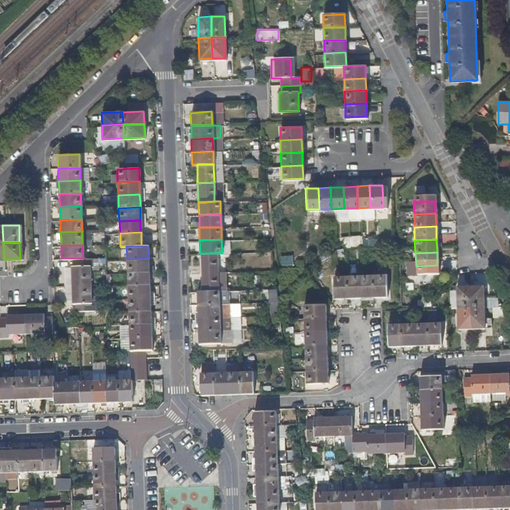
[(217,271),(216,253),(213,253),(200,253),(201,272),(217,271)]
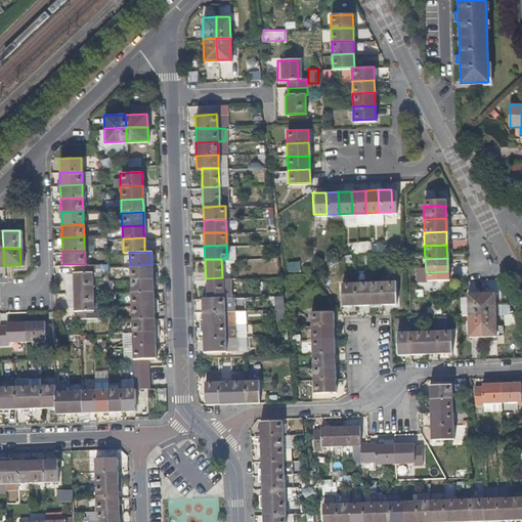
[(92,291),(91,272),(94,272),(93,263),(85,264),(74,264),(74,272),(72,272),(73,291),(92,291)]
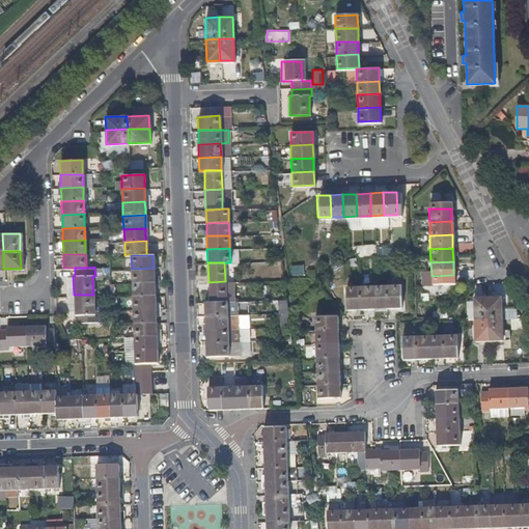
[(154,275),(154,268),(132,269),(132,282),(155,281),(154,275)]
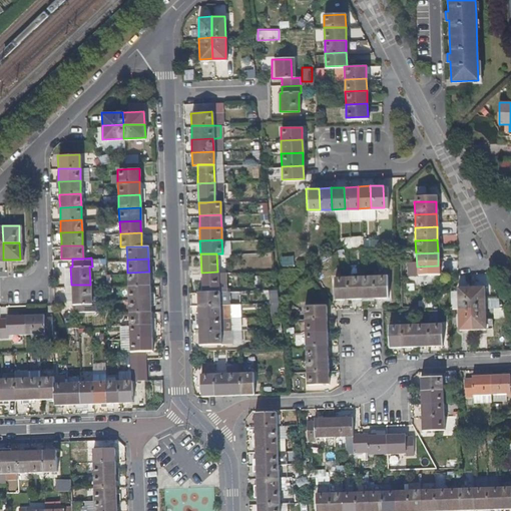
[(439,279),(438,266),(417,267),(417,280),(439,279)]
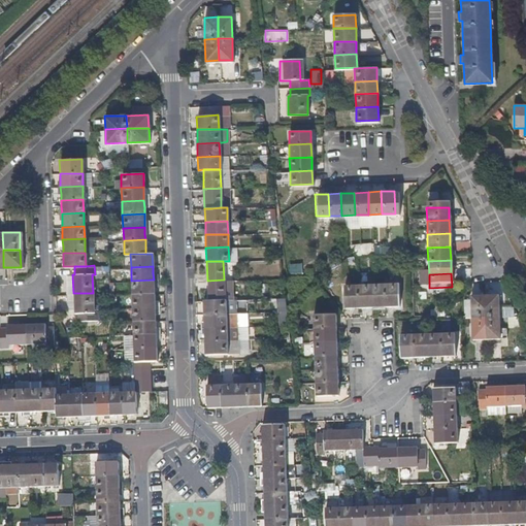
[(154,287),(154,280),(131,281),(132,294),(154,294),(154,287)]
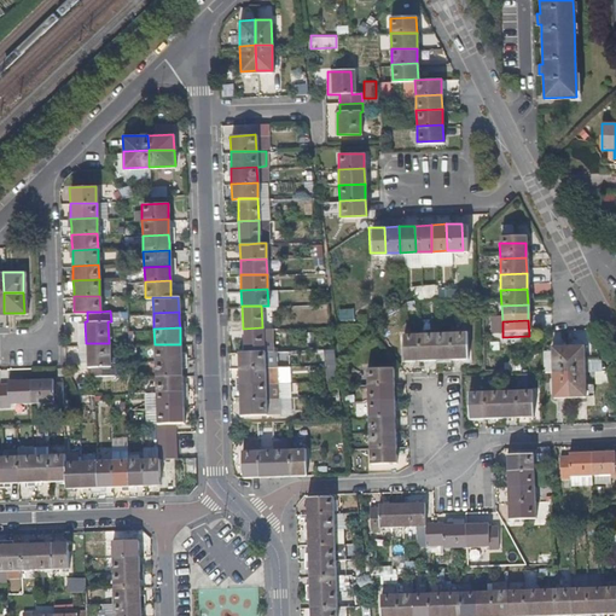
[(262,350),(262,327),(243,329),(243,350),(262,350)]
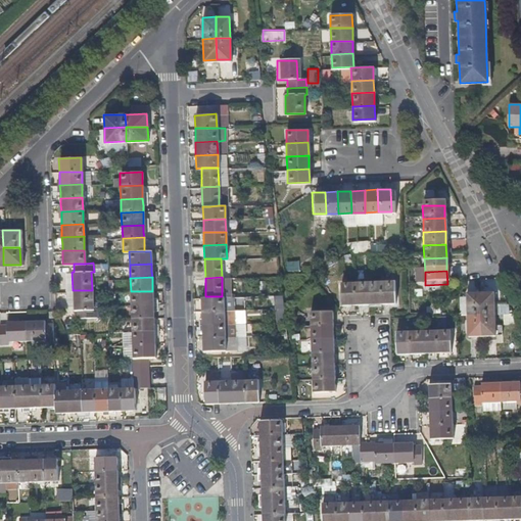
[(380,302),(379,280),(366,281),(367,302),(380,302)]
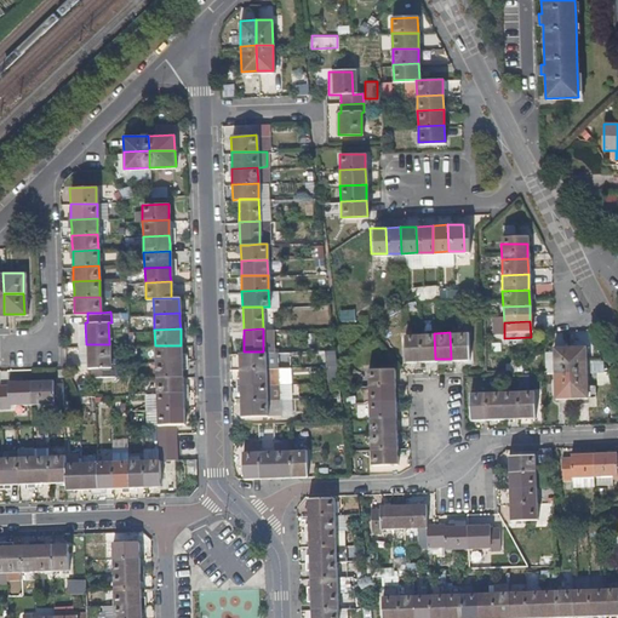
[(467,358),(465,332),(450,332),(451,359),(467,358)]
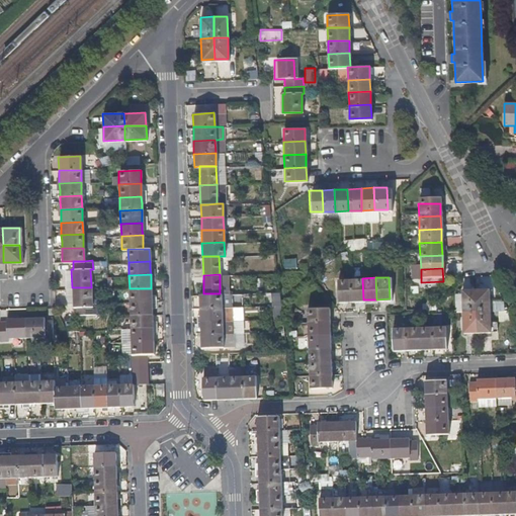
[(350,301),(350,278),(336,279),(337,301),(350,301)]
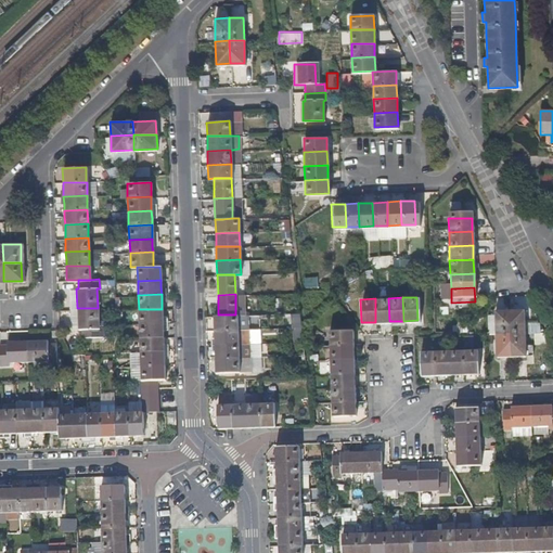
[(389,321),(388,298),(375,298),(375,322),(389,321)]
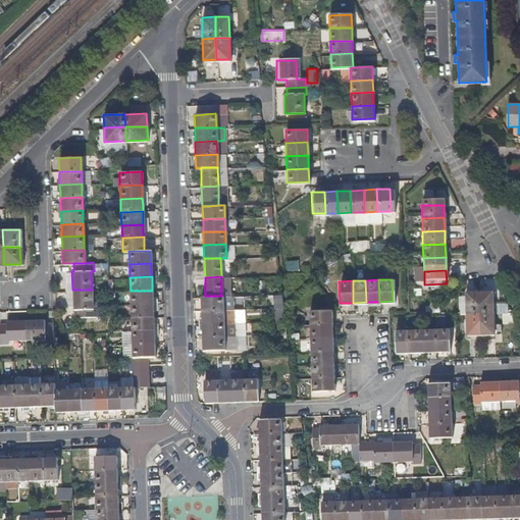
[(93,308),(92,290),(72,290),(73,309),(75,309),(75,316),(95,316),(95,308),(93,308)]
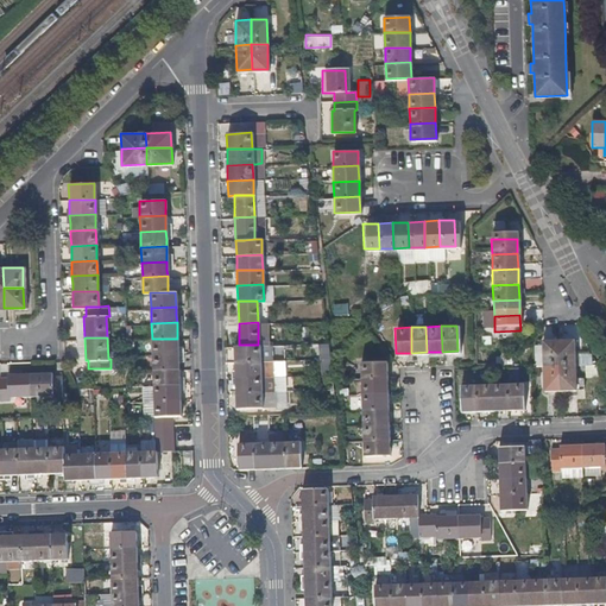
[(177,346),(177,339),(152,339),(152,353),(177,352),(177,346)]
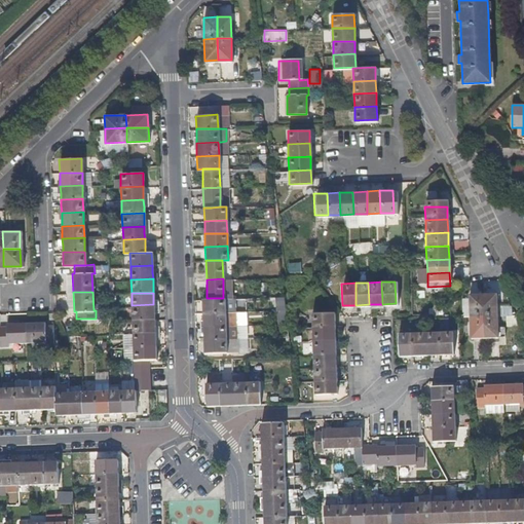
[(482,314),(481,293),(469,294),(470,315),(482,314)]
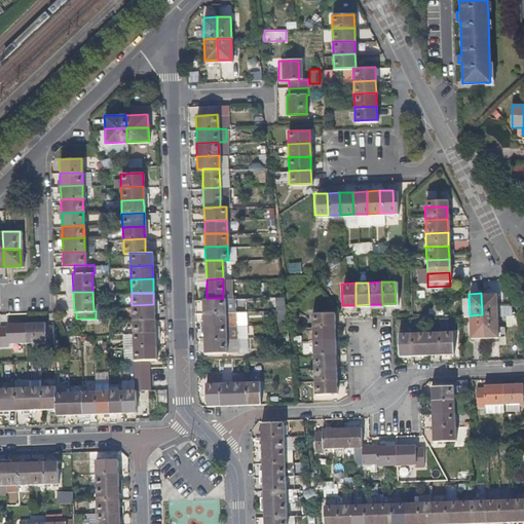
[(496,314),(495,293),(481,293),(482,314),(496,314)]
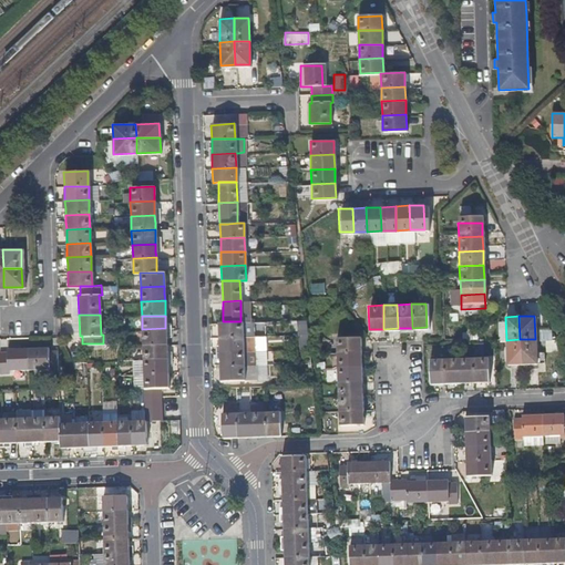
[(307,349),(307,320),(296,320),(295,348),(307,349)]
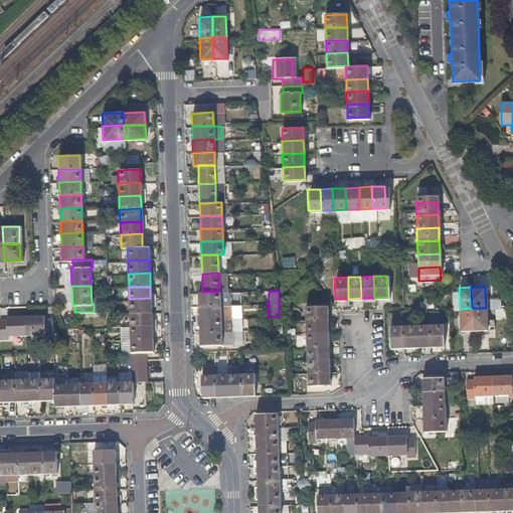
[(219,305),(218,292),(202,292),(197,293),(198,305),(219,305)]
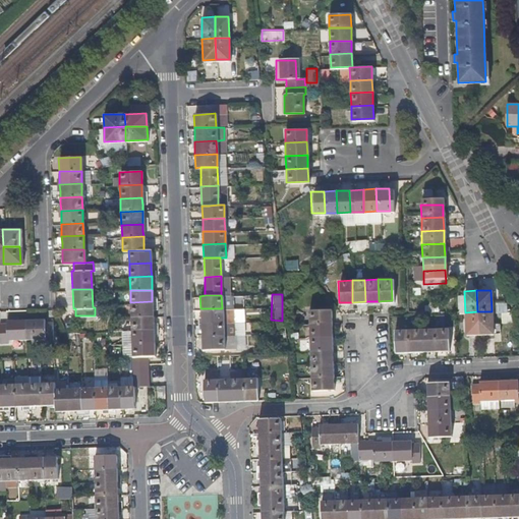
[(153,308),(152,301),(130,302),(131,315),(153,315),(153,308)]
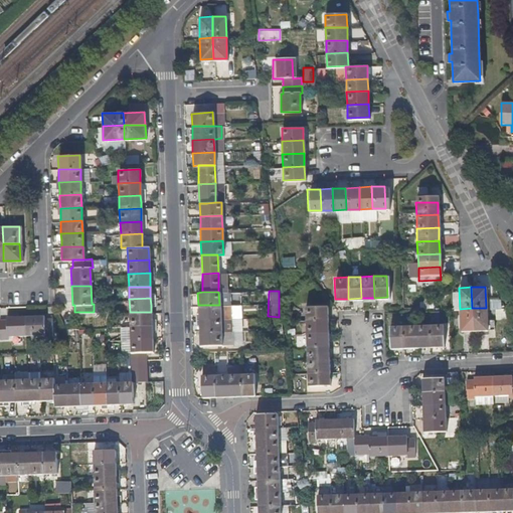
[(219,318),(219,305),(198,305),(198,312),(198,319),(219,318)]
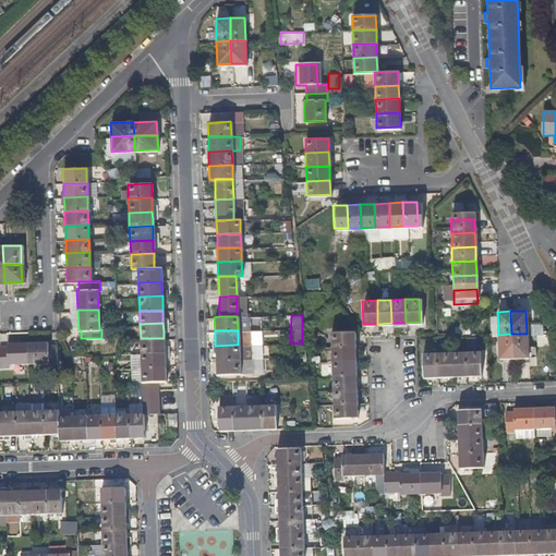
[(354,347),(353,333),(331,334),(331,348),(354,347)]
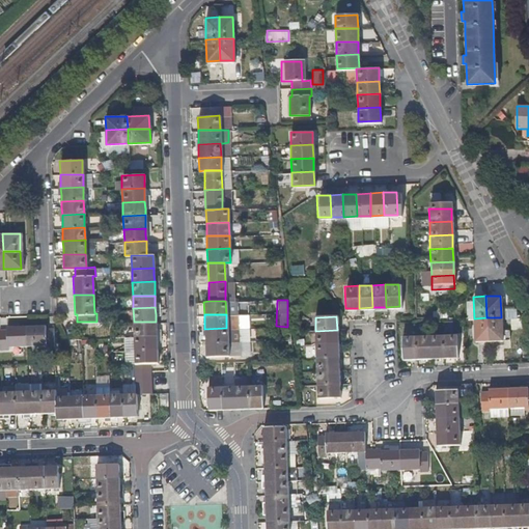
[(488,340),(486,317),(474,318),(475,340),(488,340)]
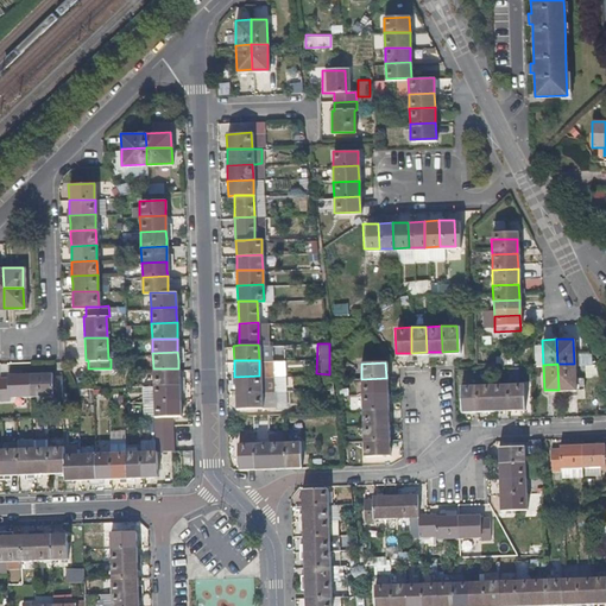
[(574,389),(574,364),(557,364),(559,390),(574,389)]
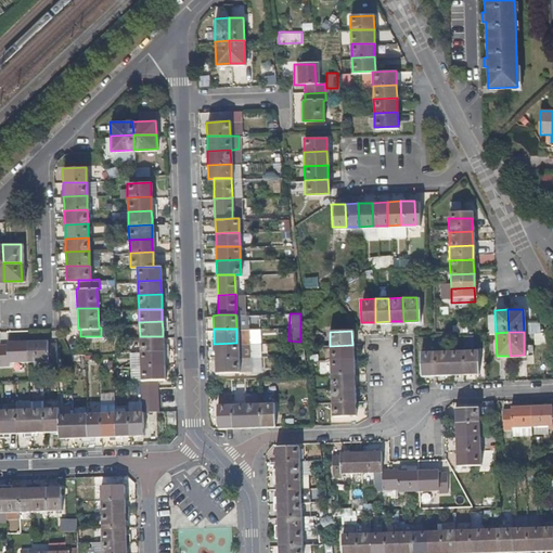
[(163,343),(163,336),(140,336),(140,350),(163,349),(163,343)]
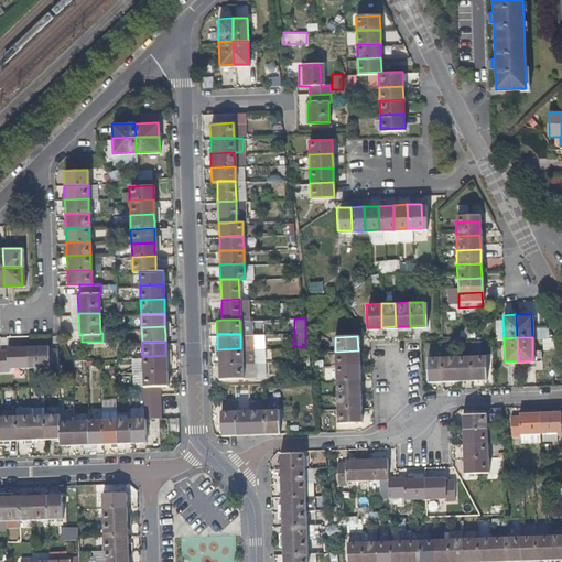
[(29,367),(29,346),(8,346),(8,349),(0,349),(0,370),(9,369),(9,367),(29,367)]
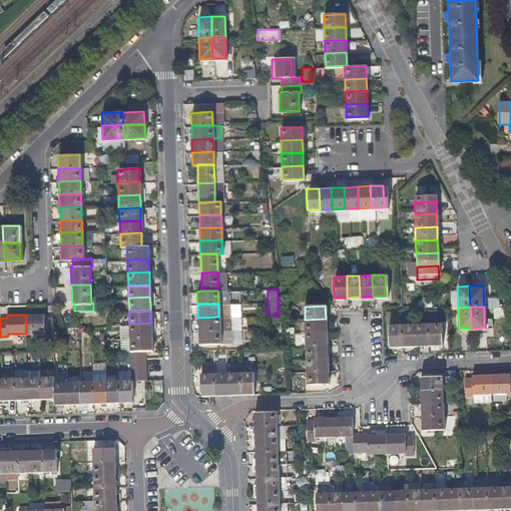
[(53,335),(52,316),(45,316),(45,315),(26,315),(26,334),(45,333),(45,335),(53,335)]
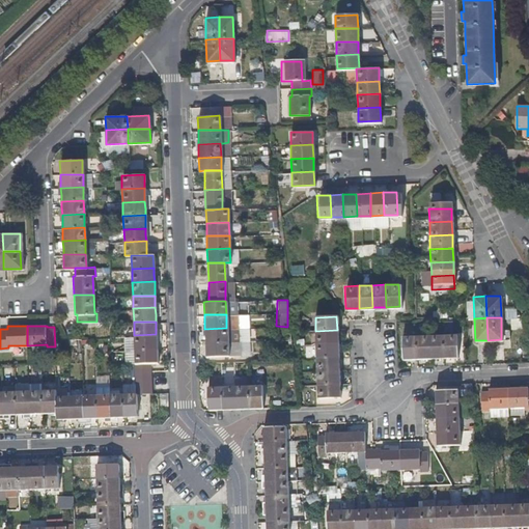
[(227,341),(226,328),(204,329),(204,335),(205,341),(227,341)]
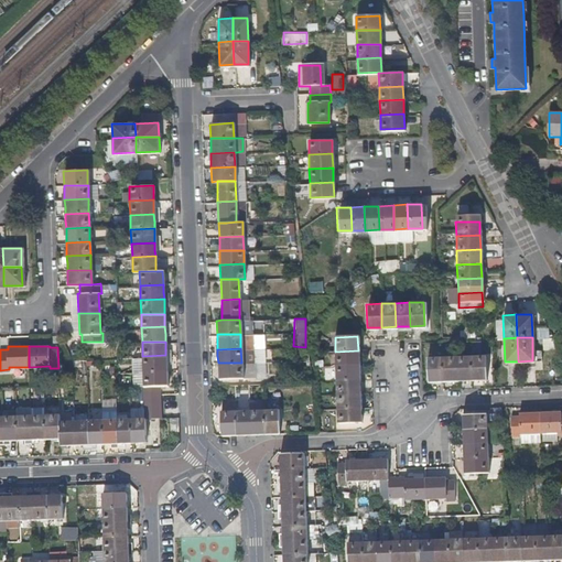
[(359,365),(358,350),(335,352),(335,366),(359,365)]
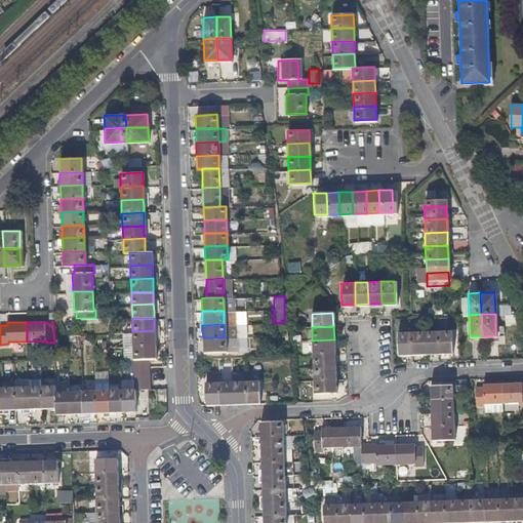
[(155,337),(154,330),(132,331),(132,345),(155,345),(155,337)]
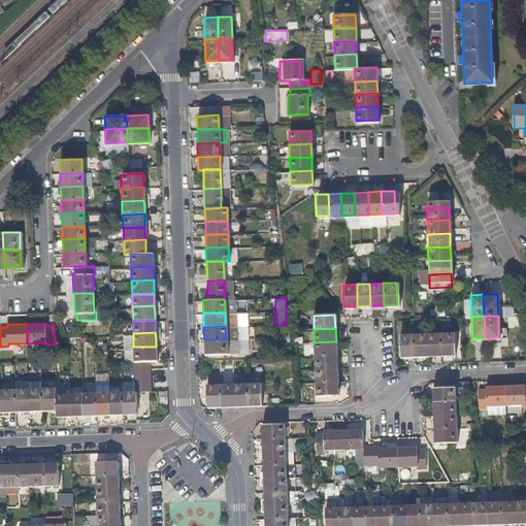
[(439,355),(438,332),(426,333),(426,356),(439,355)]
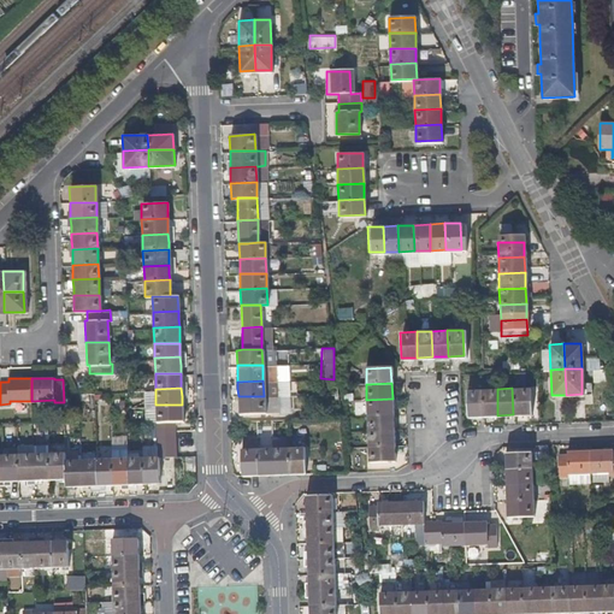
[(529,414),(527,388),(512,388),(513,414),(529,414)]
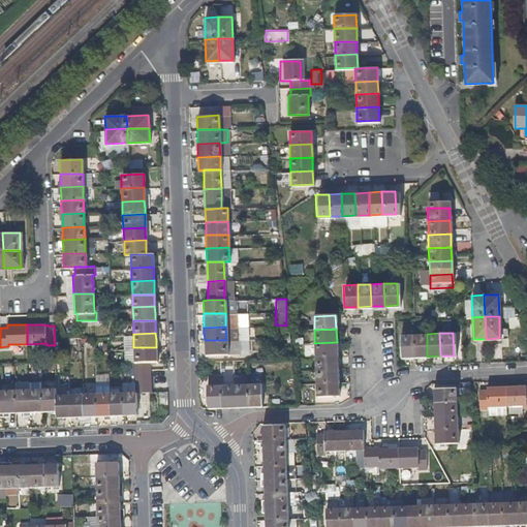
[(427,357),(427,334),(413,335),(414,357),(427,357)]
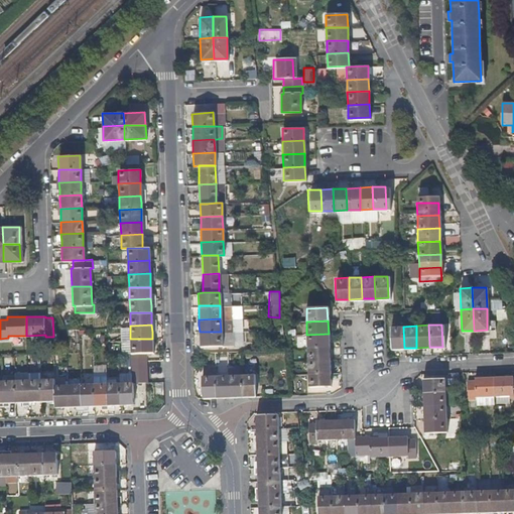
[(404,348),(403,327),(390,327),(391,348),(404,348)]
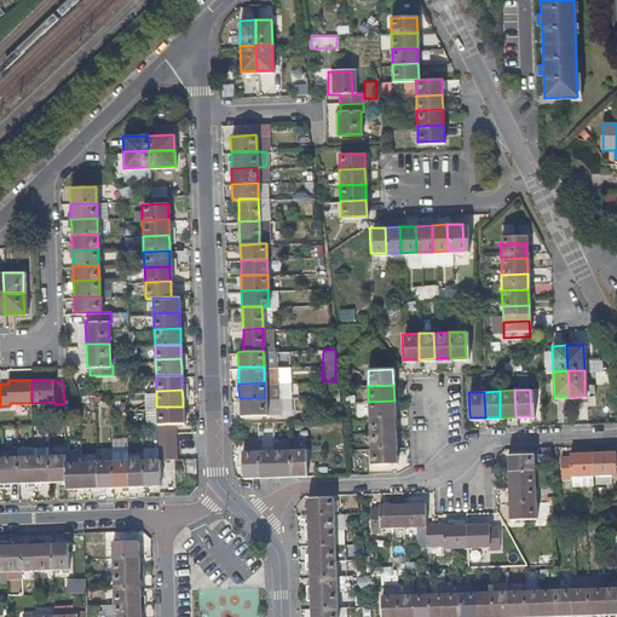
[(265,413),(265,398),(240,398),(240,414),(265,413)]
